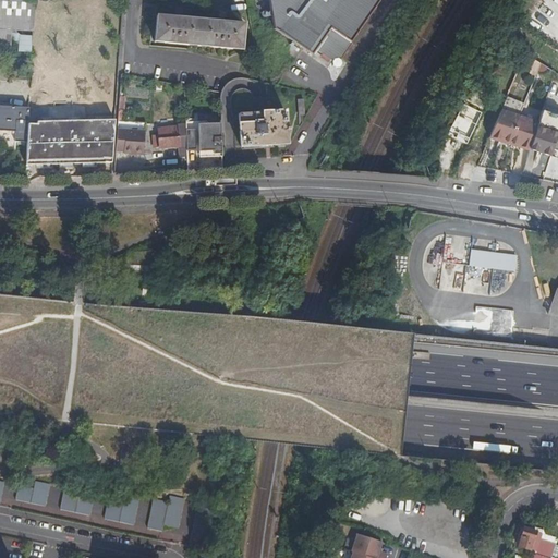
[(0,0),(0,48),(1,49),(1,29),(19,29),(34,31),(35,3),(12,1),(0,0)]
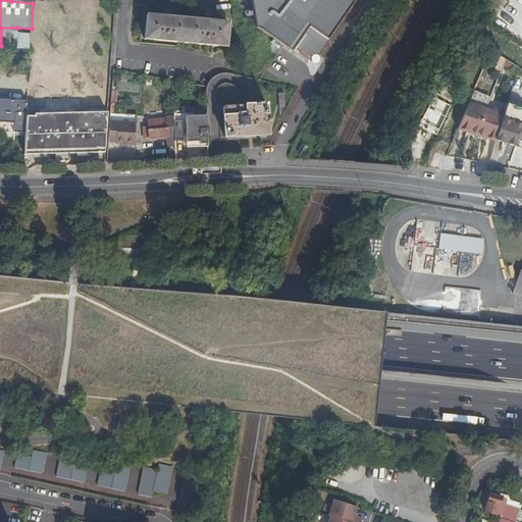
[(57,63),(91,65),(95,0),(80,0),(76,51),(58,50),(57,63)]
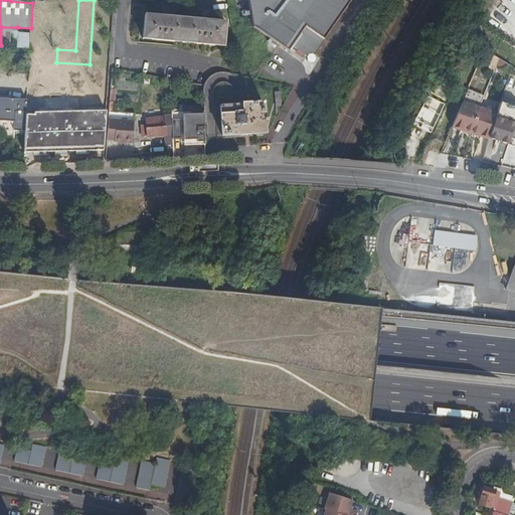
[(247,0),(252,26),(288,50),(292,45),(306,54),(307,58),(310,62),(314,61),(315,57),(314,53),(325,38),(324,38),(350,0),(247,0)]
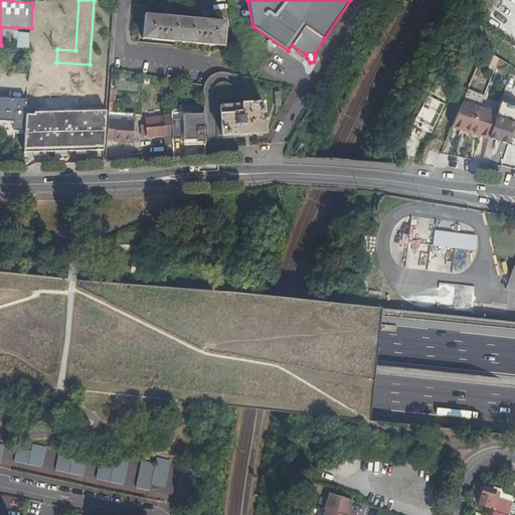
[(162,16),(146,15),(143,39),(186,43),(224,46),(226,22),(209,21),(209,20),(203,19),(202,20),(169,17),(169,16),(163,15),(162,16)]
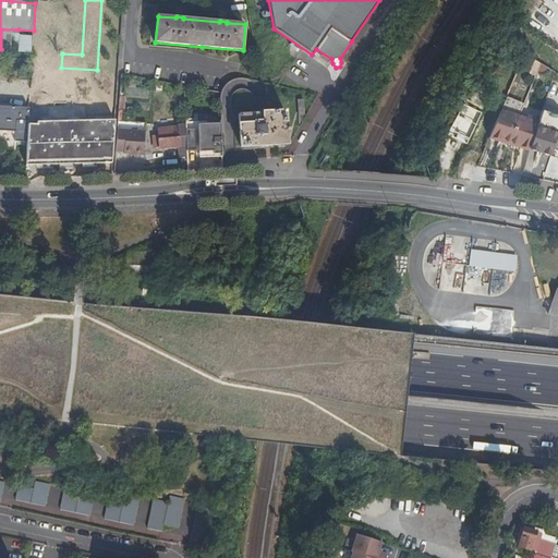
[(22,52),(33,52),(34,36),(22,36),(17,33),(19,29),(1,29),(1,49),(3,49),(4,41),(10,41),(11,33),(13,33),(17,36),(17,41),(22,46),(22,52)]
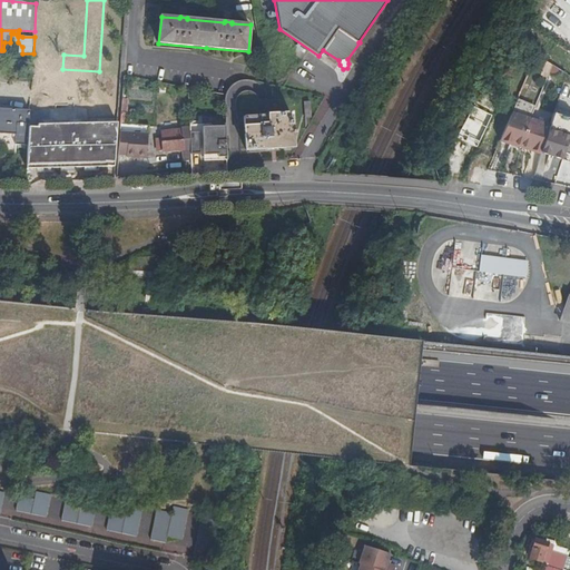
[(538,74),(544,78),(552,66),(544,61),(538,74)]
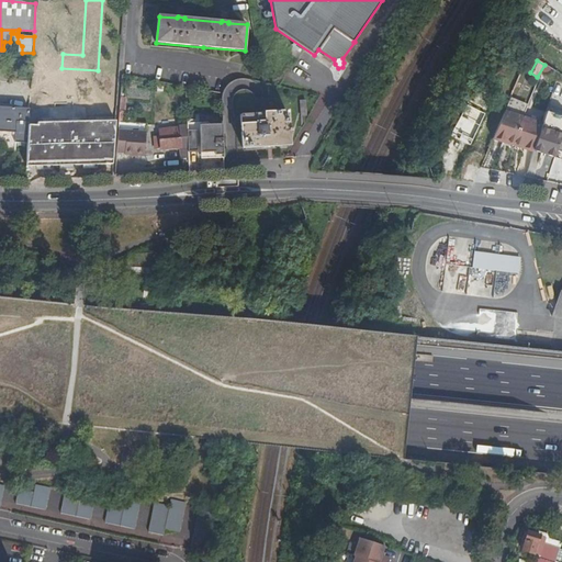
[(510,101),(494,138),(505,142),(506,138),(517,142),(525,119),(529,107),(510,101)]
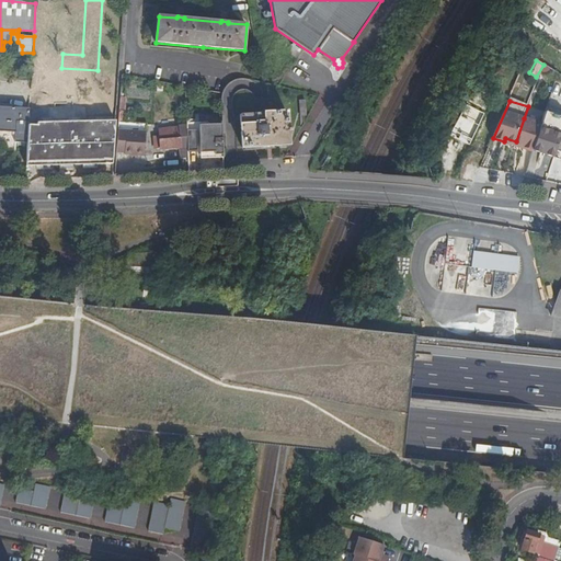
[(27,150),(26,169),(41,169),(44,102),(30,102),(30,110),(27,145),(27,150)]
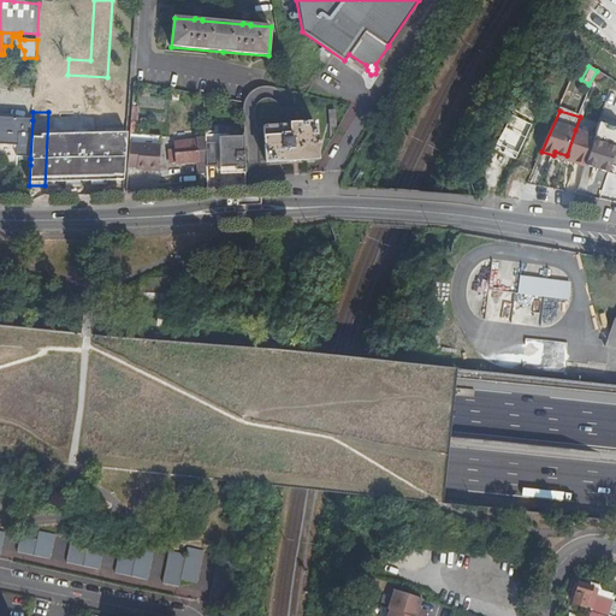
[(30,159),(33,120),(0,118),(0,144),(18,147),(17,158),(18,158),(30,159)]
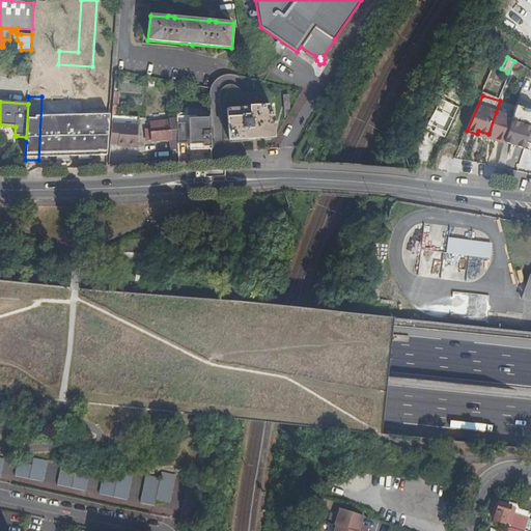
[(512,117),(505,142),(525,148),(526,143),(530,127),(530,110),(515,106),(512,117)]
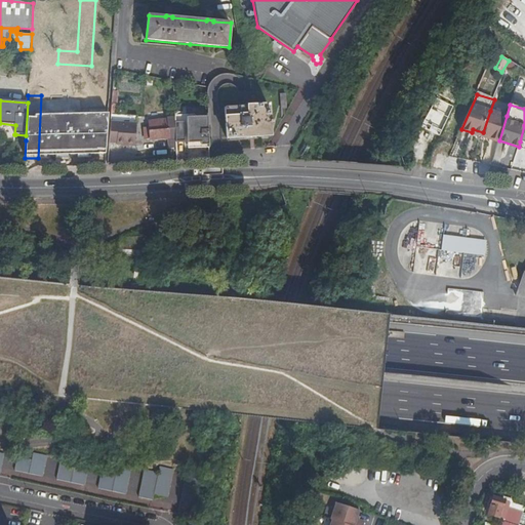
[(269,106),(225,109),(226,139),(270,136),(270,125),(272,125),(272,123),(270,123),(269,106)]
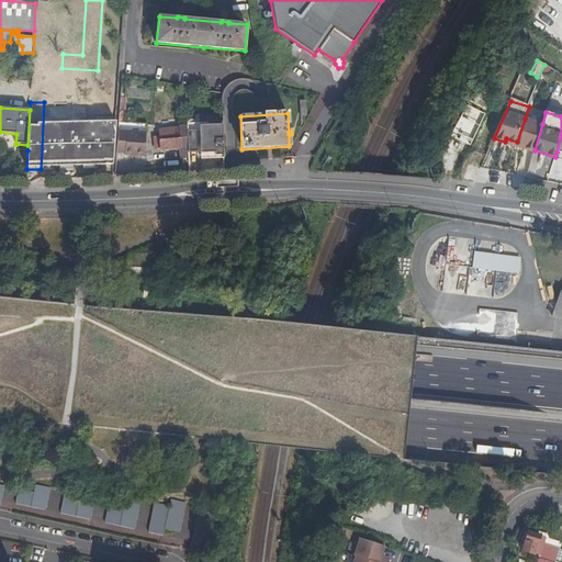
[(524,148),(534,150),(535,150),(542,124),(525,119),(517,142),(525,144),(524,148)]
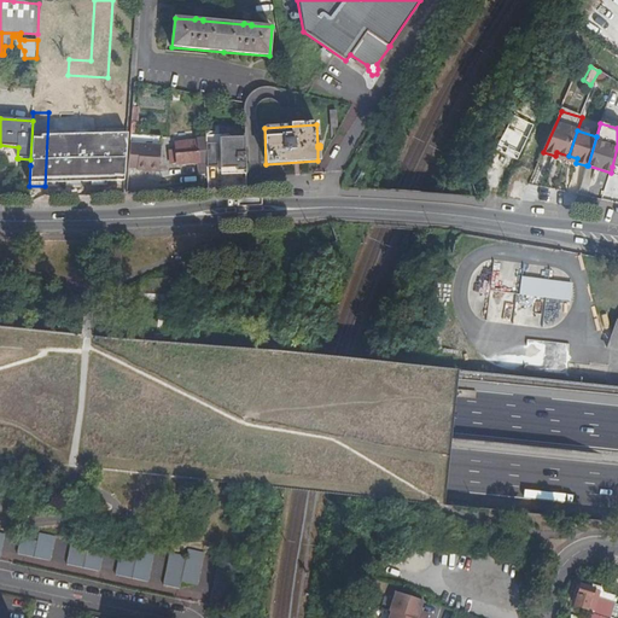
[(198,140),(175,143),(178,164),(200,163),(198,140)]
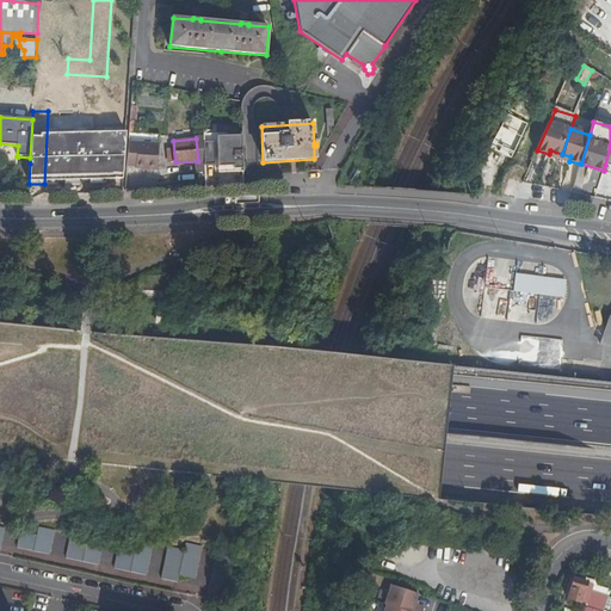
[(240,140),(227,140),(227,152),(230,152),(232,162),(241,162),(240,140)]
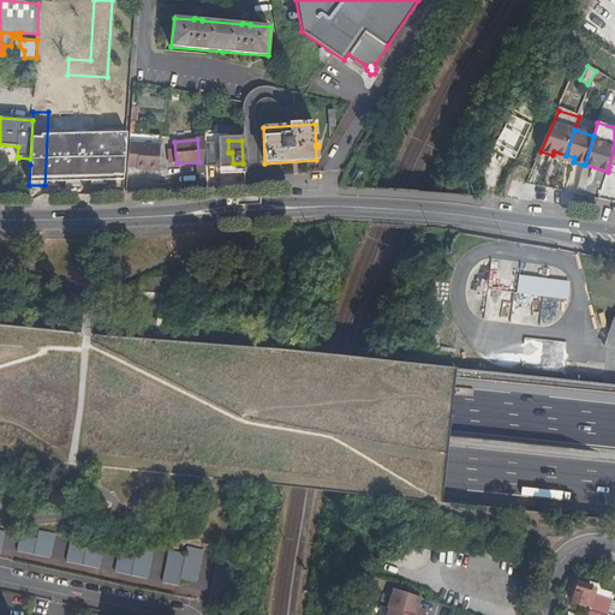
[(160,147),(130,143),(127,167),(137,168),(137,171),(157,172),(160,147)]
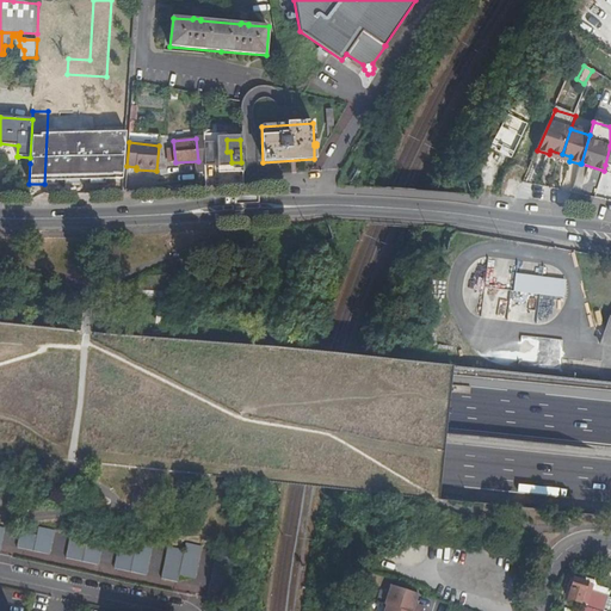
[(97,172),(98,147),(75,146),(74,170),(85,171),(97,172)]
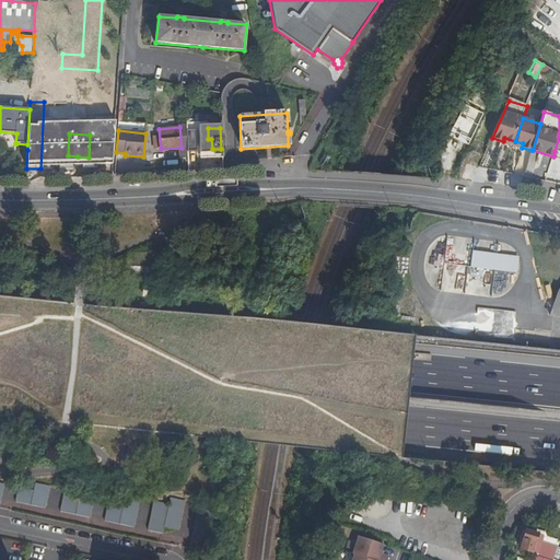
[(92,159),(113,160),(115,136),(106,135),(94,133),(93,133),(92,159)]
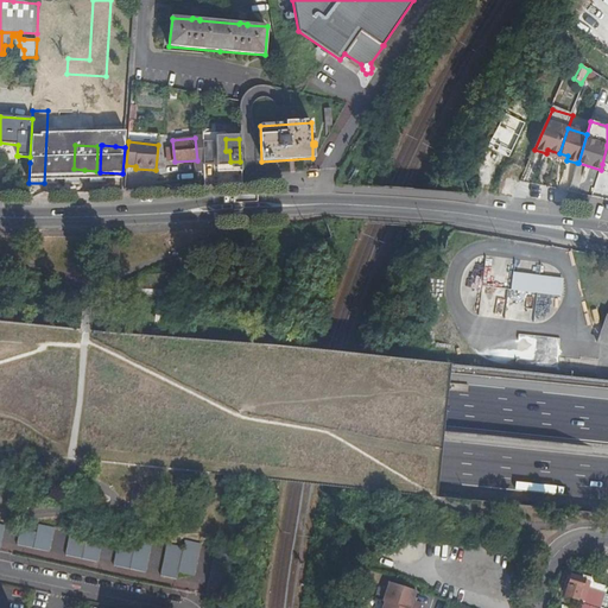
[(502,290),(505,260),(485,258),(481,298),(487,299),(486,317),(495,317),(499,289),(502,290)]
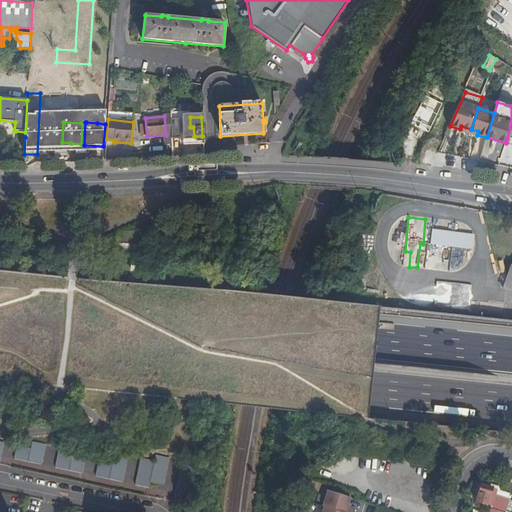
[(430,229),(429,244),(453,245),(453,247),(472,249),(473,232),(430,229)]
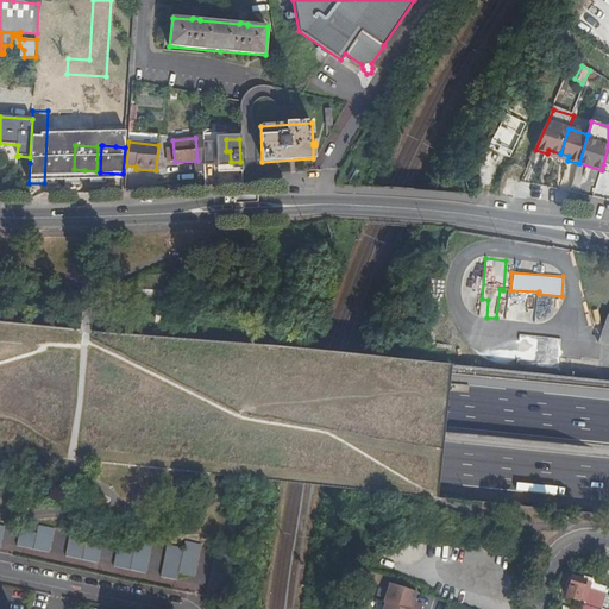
[(608,347),(608,316),(608,318),(598,345),(608,347)]
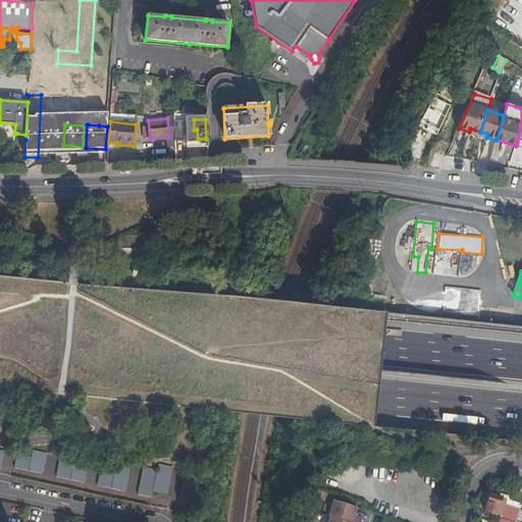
[(455,289),(454,308),(479,309),(480,290),(455,289)]
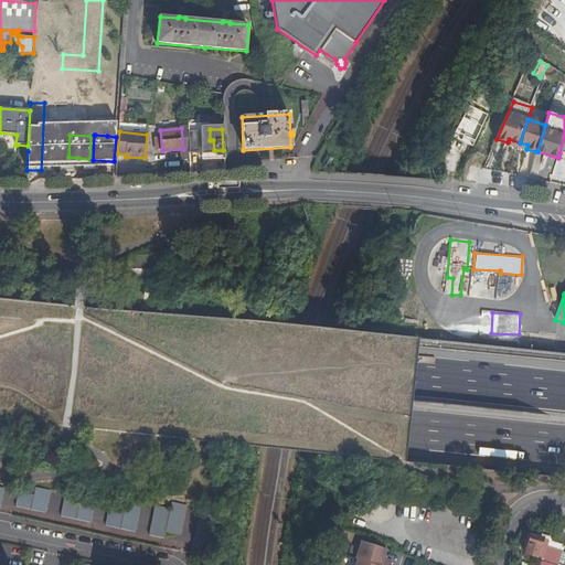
[(16,507),(46,512),(51,490),(36,488),(34,494),(19,491),(16,507)]
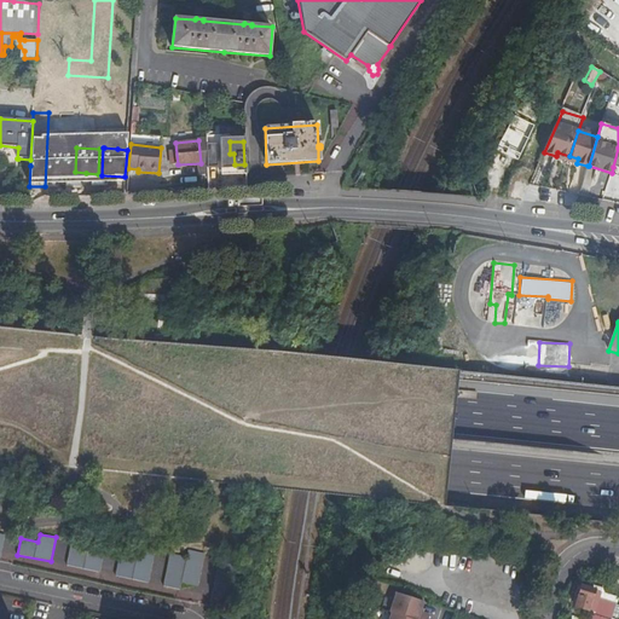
[(71,542),(67,566),(100,573),(105,549),(71,542)]
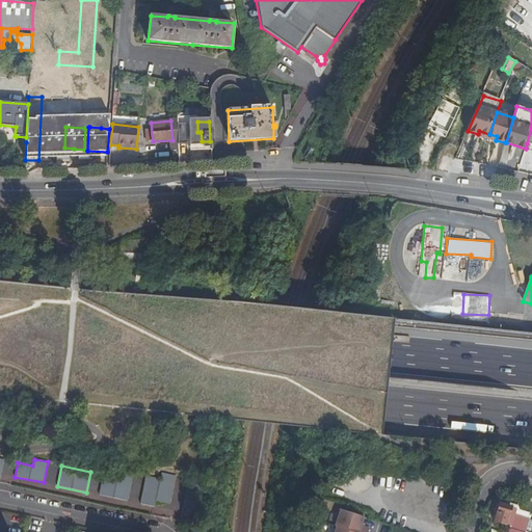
[(103,475),(100,495),(128,501),(134,474),(121,471),(118,478),(103,475)]
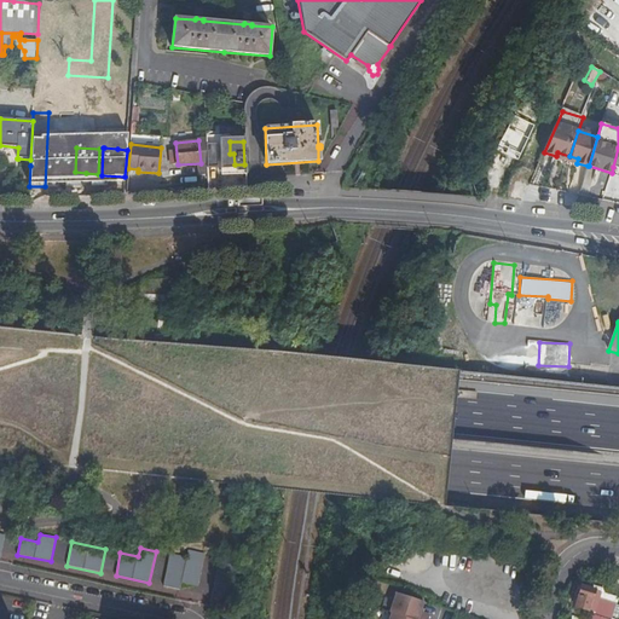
[(187,557),(171,553),(165,586),(181,589),(181,583),(198,586),(206,553),(189,550),(187,557)]
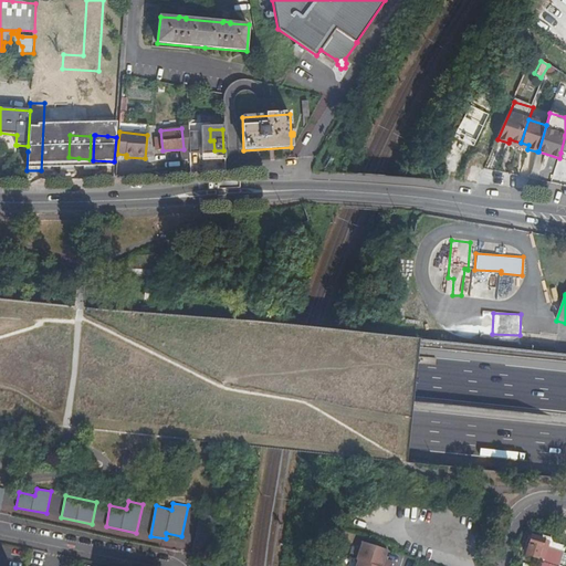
[(218,513),(202,510),(194,554),(209,556),(218,513)]
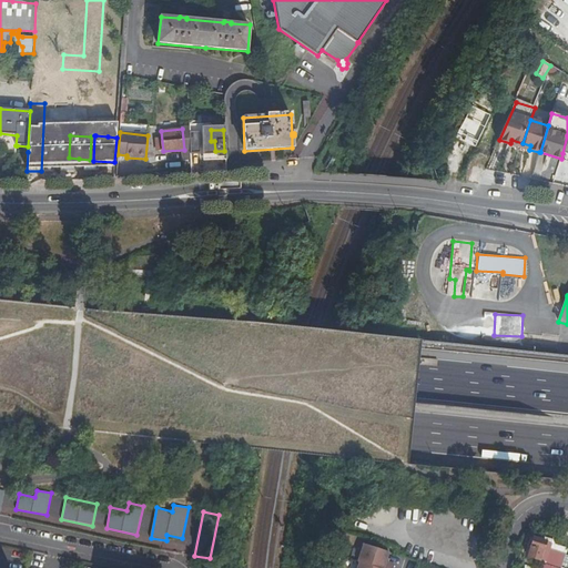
[(539,560),(536,567),(561,567),(566,554),(549,549),(551,544),(534,538),(528,557),(539,560)]
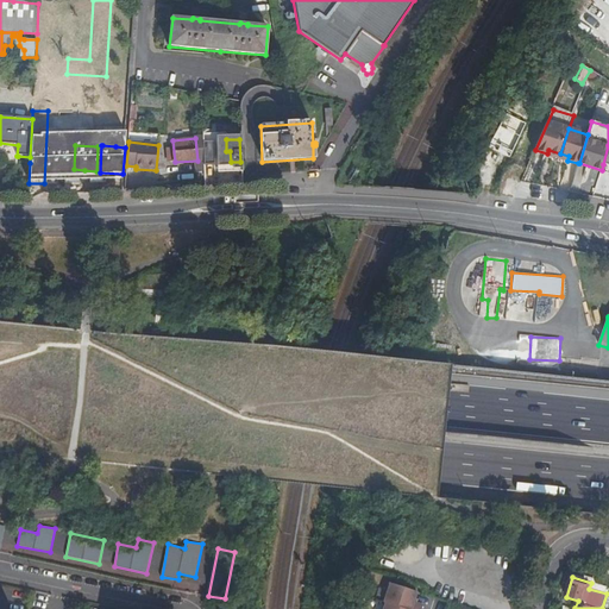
[(607,594),(608,589),(591,583),(589,589),(607,594)]
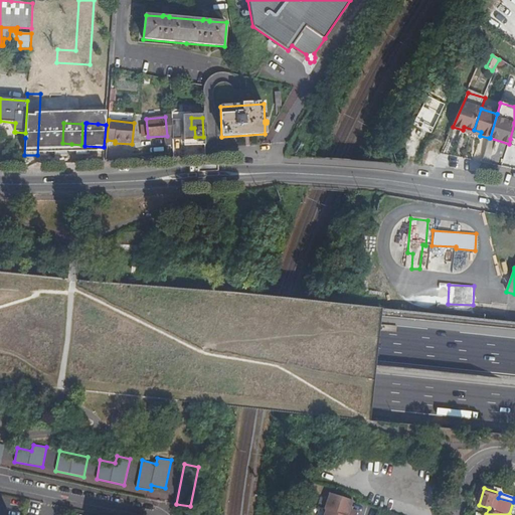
[(352,514),(354,511),(346,509),(348,500),(326,494),(321,510),(322,510),(321,514),(352,514)]
